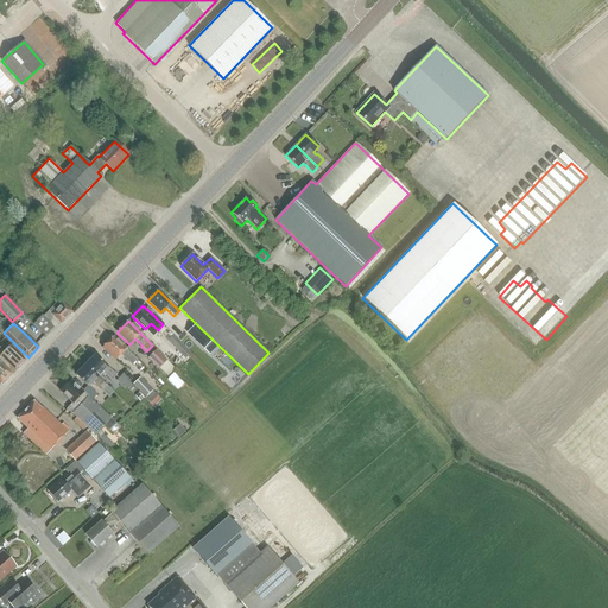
[(203,350),(213,341),(195,323),(187,333),(203,350)]
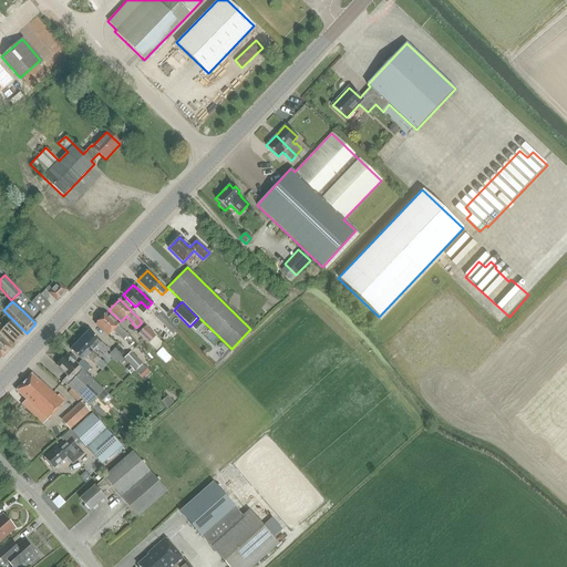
[(127,336),(123,332),(117,326),(105,313),(95,325),(107,336),(112,330),(123,340),(127,336)]
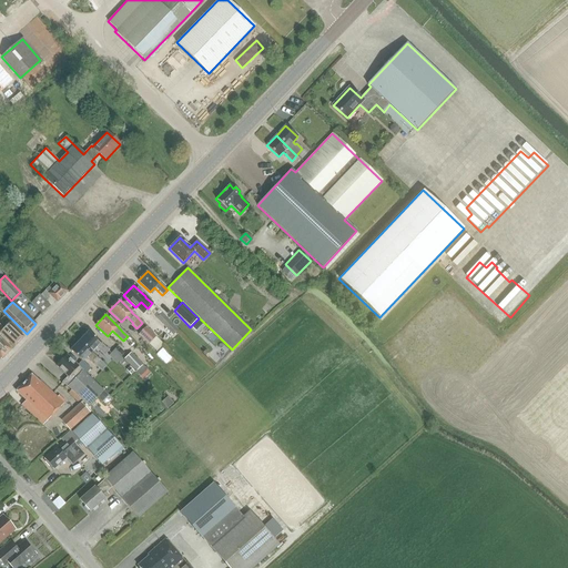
[(173,335),(178,331),(161,314),(156,318),(173,335)]
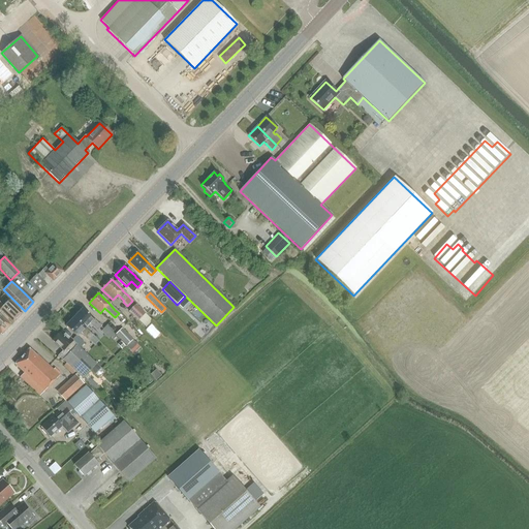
[(3,307),(0,303),(0,310),(13,322),(22,314),(8,301),(3,307)]
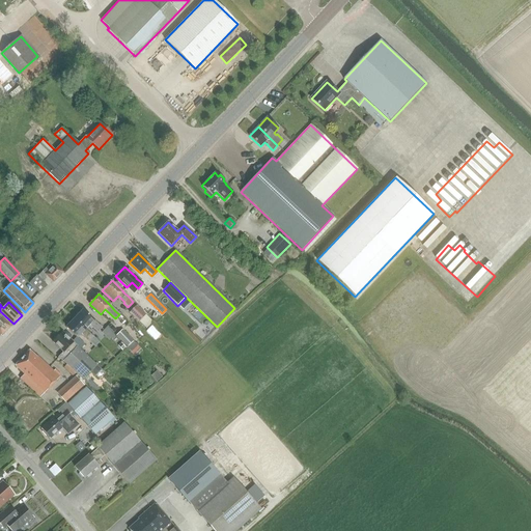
[(145,314),(136,305),(129,312),(139,322),(146,329),(152,322),(145,315),(145,314)]
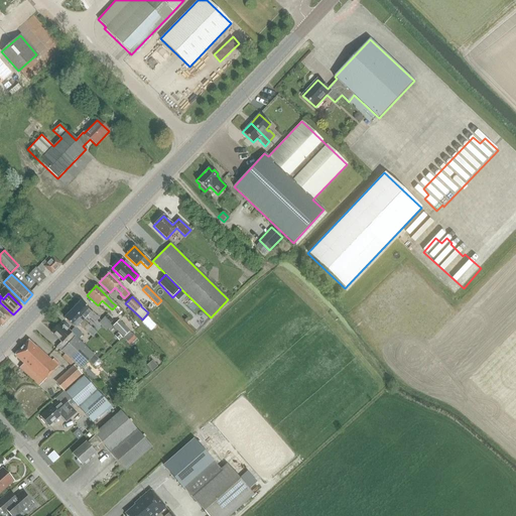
[(83,320),(83,319),(87,315),(92,320),(92,321),(95,324),(99,318),(97,316),(97,317),(81,301),(73,309),(83,320)]
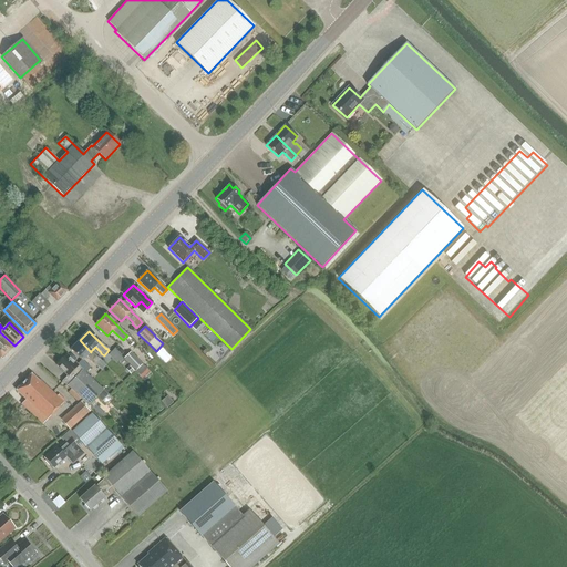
[(0,357),(2,359),(11,349),(0,338),(0,357)]
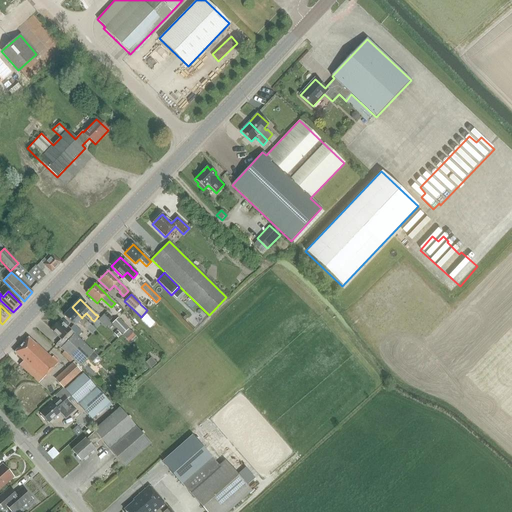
[(84,319),(82,317),(82,318),(72,307),(63,316),(73,325),(69,329),(77,337),(82,332),(75,325),(78,322),(91,335),(95,330),(84,320),(84,319)]
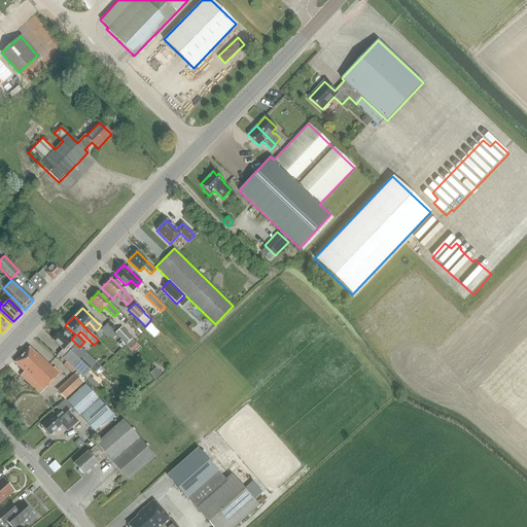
[(113,332),(106,324),(100,329),(108,338),(113,332)]
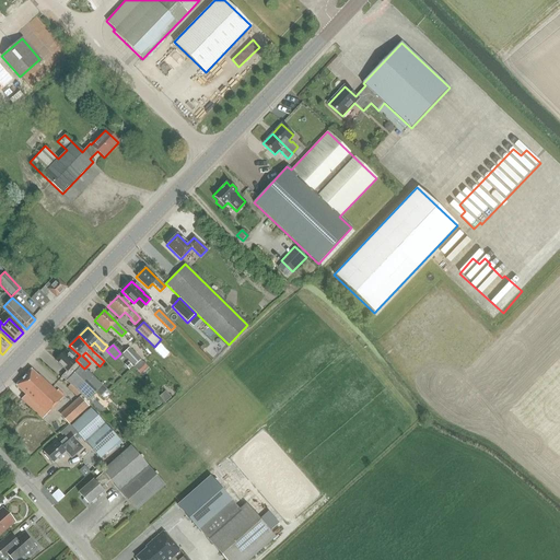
[(144,364),(129,347),(121,353),(133,365),(132,366),(137,372),(144,364)]
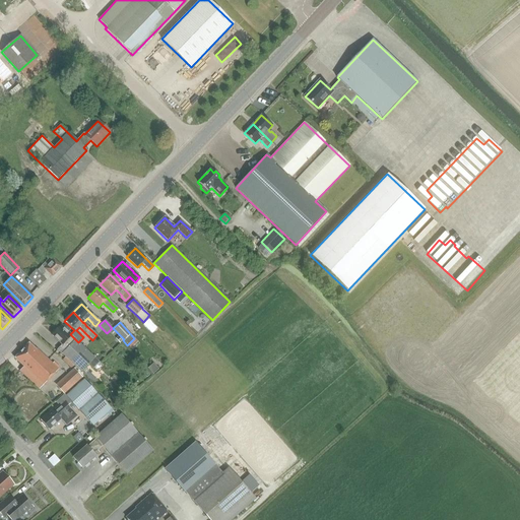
[(78,342),(70,334),(60,325),(51,334),(62,344),(57,349),(80,373),(94,358),(78,342)]
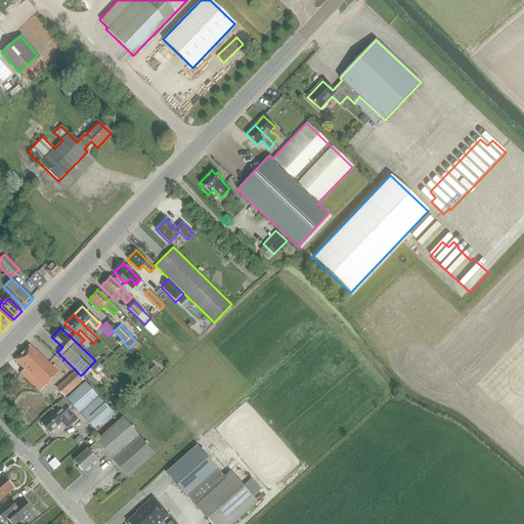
[(29,346),(14,360),(23,368),(23,369),(41,388),(56,370),(36,351),(36,352),(29,346)]
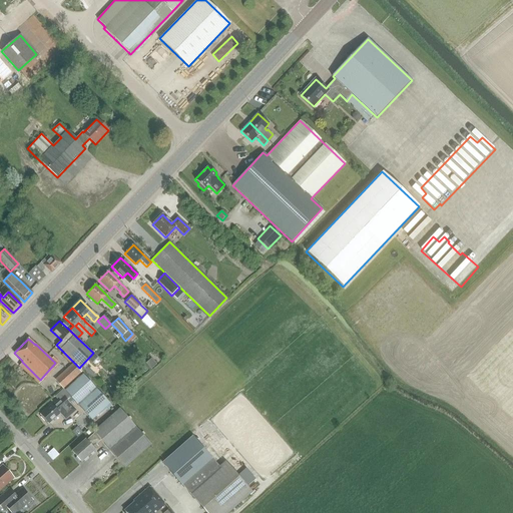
[(100,359),(94,354),(88,360),(93,365),(95,364),(100,362),(100,359)]
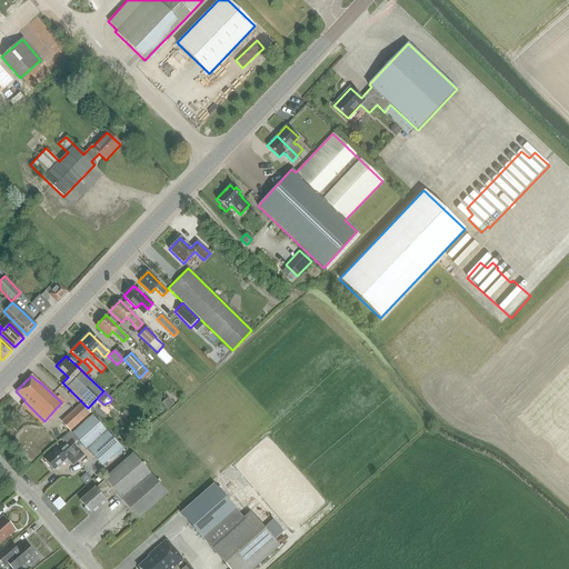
[(167,398),(161,402),(167,409),(173,405),(167,398)]
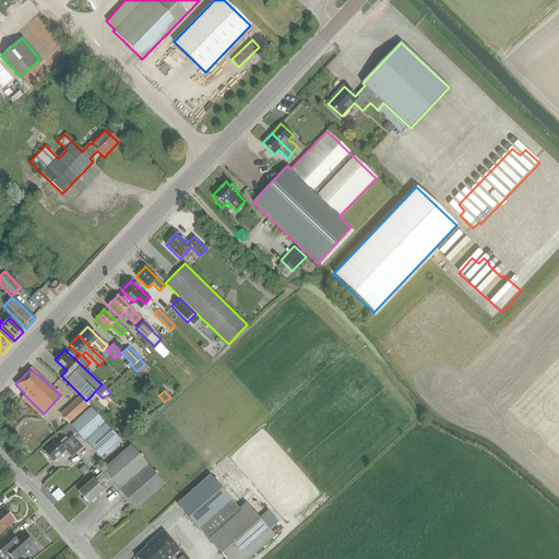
[(88,406),(79,395),(59,414),(68,424),(88,406)]
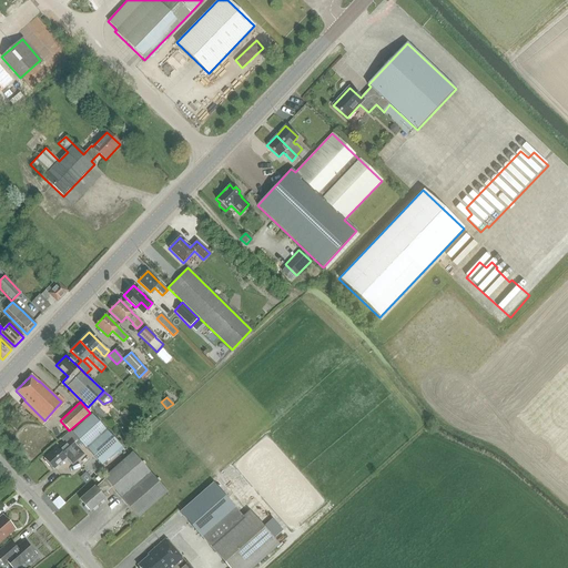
[(60,439),(64,445),(59,449),(57,448),(44,459),(53,469),(66,458),(72,465),(83,455),(77,447),(81,443),(85,448),(87,448),(101,465),(121,447),(92,415),(72,433),(70,430),(60,439)]
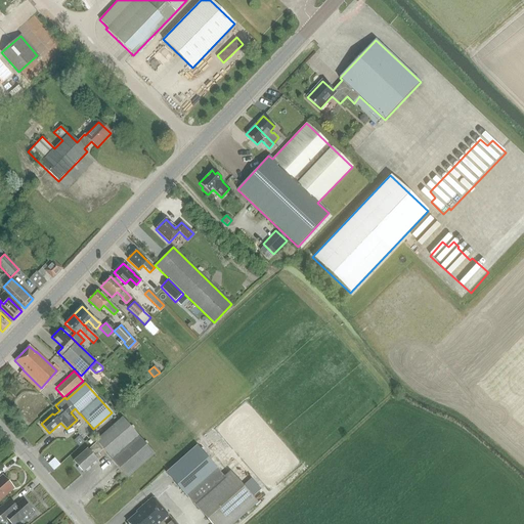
[(100,456),(98,453),(102,449),(127,477),(154,454),(121,418),(95,440),(96,442),(87,450),(86,449),(74,461),(83,472),(96,461),(100,456)]
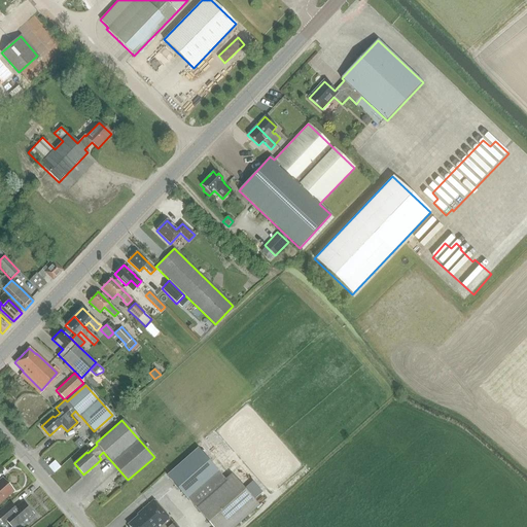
[(167,476),(211,526),(234,526),(258,505),(232,475),(225,480),(198,449),(167,476)]
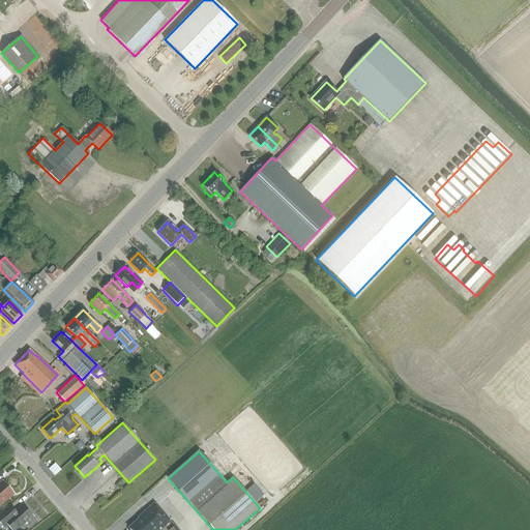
[(0,504),(12,494),(2,482),(0,483),(0,504)]
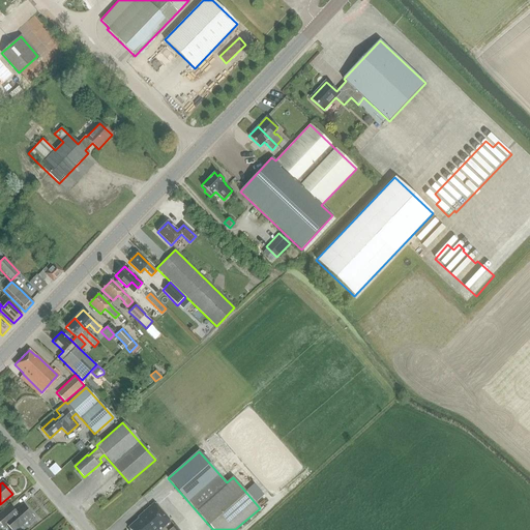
[(128,528),(129,529),(159,529),(170,521),(154,502),(138,518),(139,520),(128,528)]
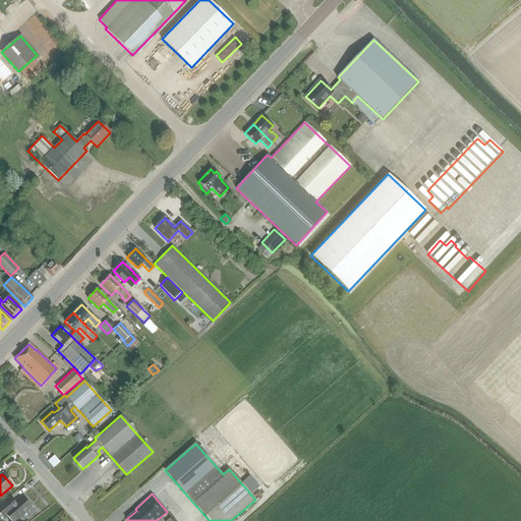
[(15,503),(9,497),(0,505),(0,514),(4,519),(7,516),(11,520),(15,520),(25,512),(27,514),(34,510),(22,497),(15,503)]
